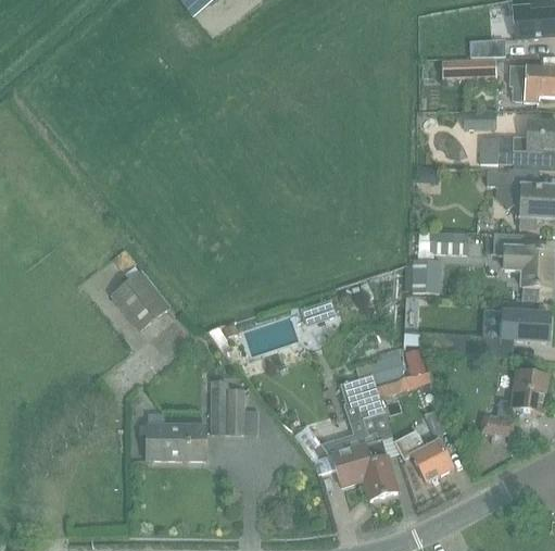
[(186,0),(196,13),(213,0),(186,0)]
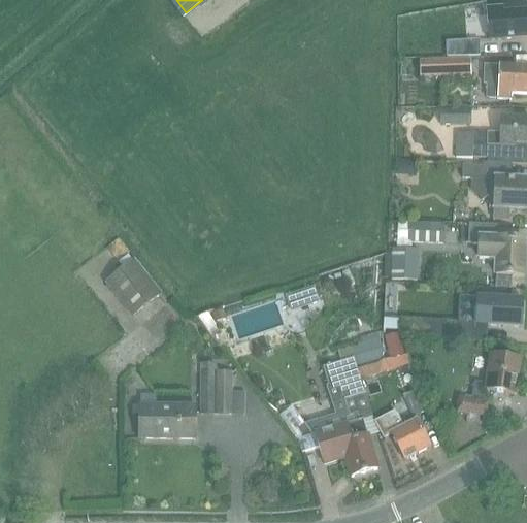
[(501,3),(486,5),(488,37),(503,36),(526,34),(526,6),(502,8),(501,3)]
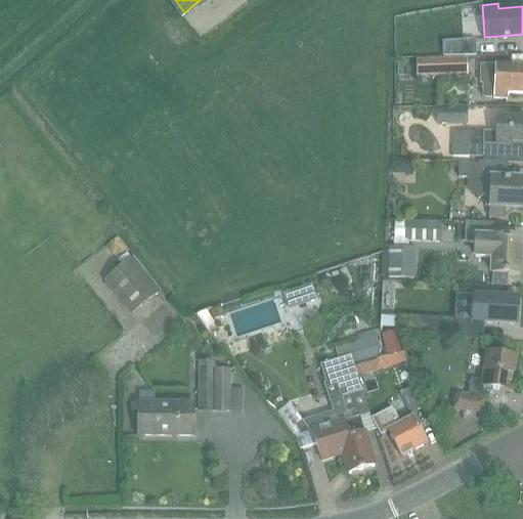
[(475,37),(442,39),(442,53),(476,52),(475,37)]
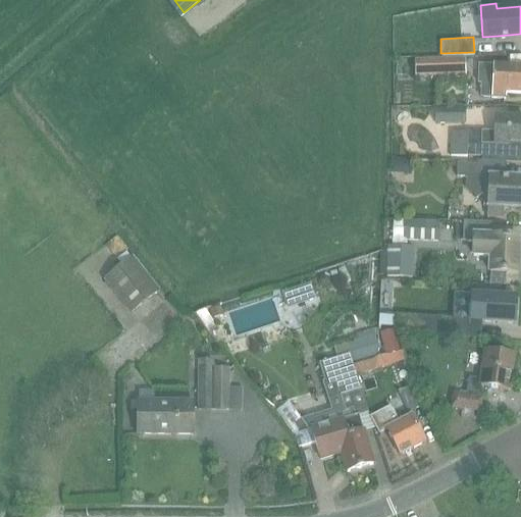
[(414,57),(415,73),(464,71),(464,55),(414,57)]
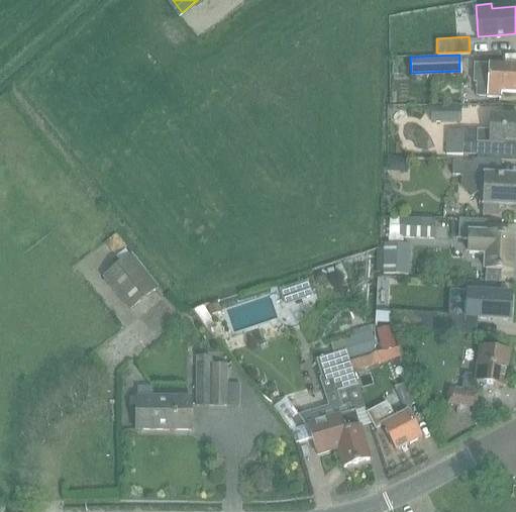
[(477,80),(476,94),(486,94),(500,95),(500,89),(515,89),(515,63),(502,63),(487,62),(487,80),(477,80)]
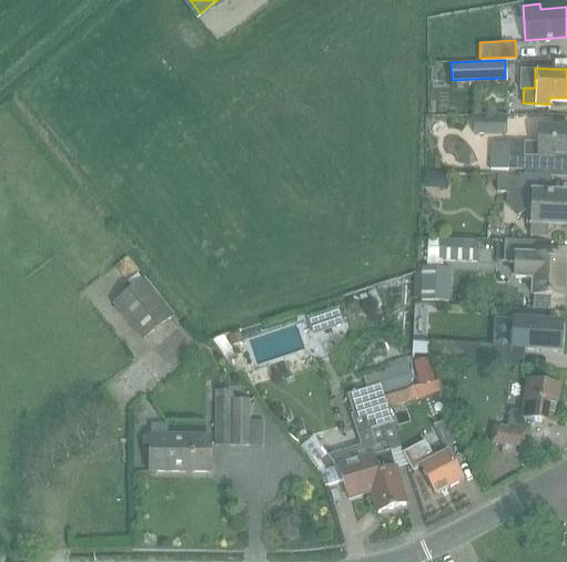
[(506,114),(474,114),(474,130),(506,130),(506,114)]
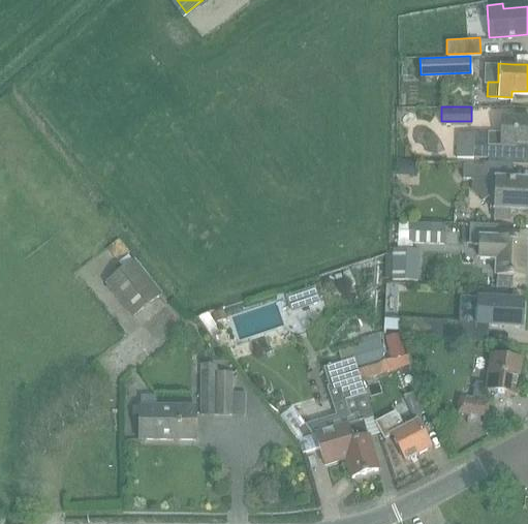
[(488,160),(509,161),(527,161),(527,115),(501,115),(500,130),(474,129),(473,155),(488,156),(488,160)]
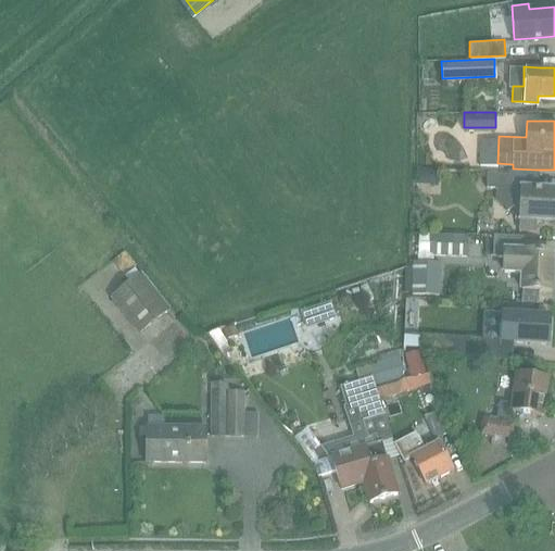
[(535,170),(513,168),(507,168),(507,172),(487,171),(486,185),(500,185),(500,196),(507,205),(513,201),(515,204),(514,215),(519,215),(518,227),(533,228),(534,217),(554,218),(554,189),(554,187),(534,187),(535,170)]
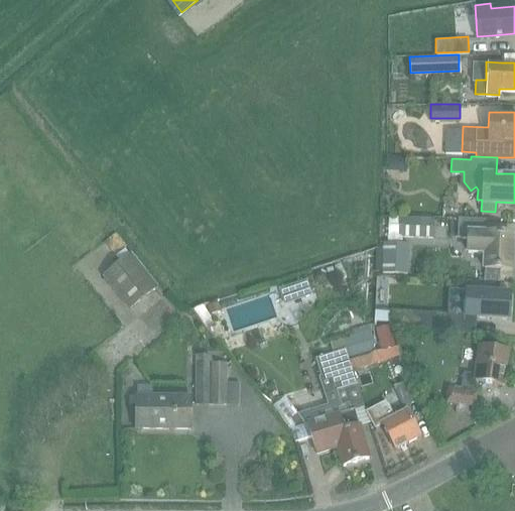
[(381,269),(406,270),(408,240),(402,240),(402,233),(433,235),(433,214),(388,213),(387,239),(383,239),(381,269)]
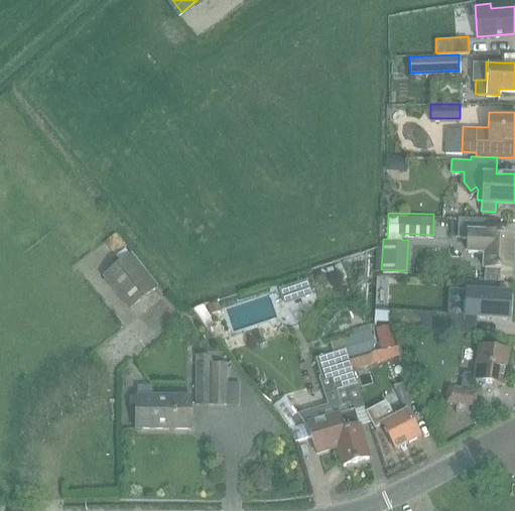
[(468,236),(468,249),(484,250),(483,266),(511,267),(512,232),(488,231),(489,217),(458,216),(457,235),(468,236)]
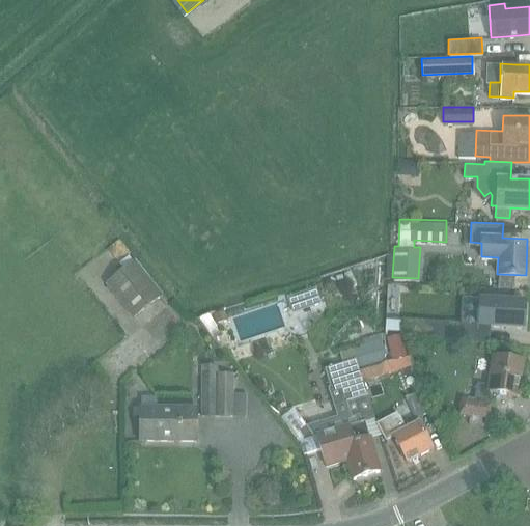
[(105,280),(132,315),(163,292),(135,256),(133,258),(128,252),(118,259),(123,266),(105,280)]
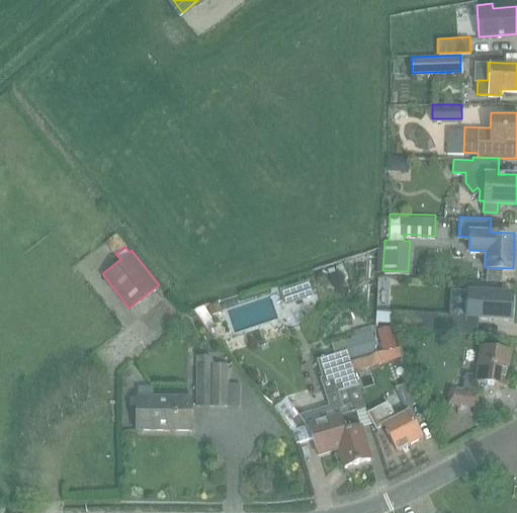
[(465,316),(490,317),(510,318),(512,290),(466,288),(465,313),(465,316)]
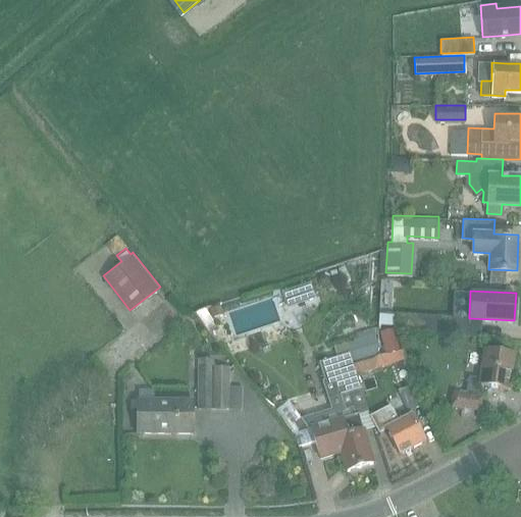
[(395,326),(468,331),(469,318),(469,315),(396,311),(395,326)]
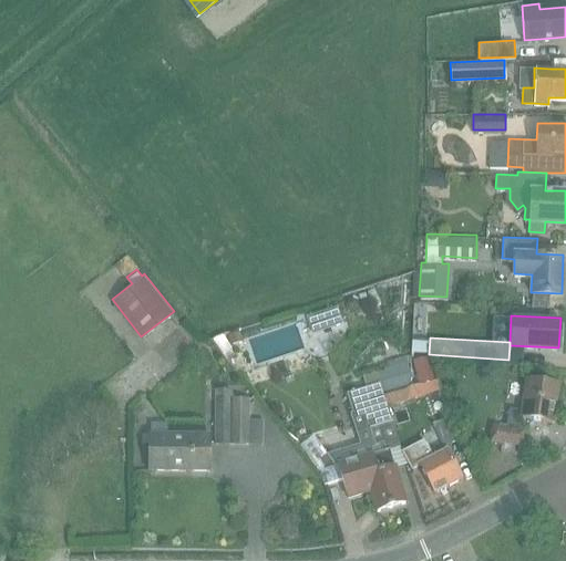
[(421,381),(433,377),(425,354),(414,357),(421,381)]
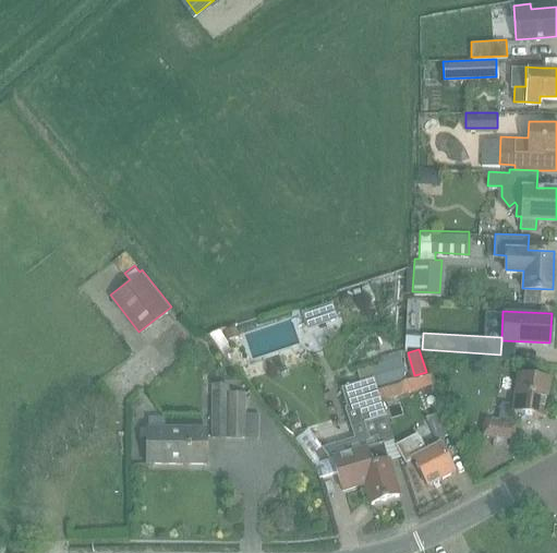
[(486,405),(484,417),(482,432),(512,436),(515,421),(511,421),(513,409),(523,410),(523,411),(528,411),(529,411),(543,413),(548,376),(519,372),(515,403),(500,400),(499,407),(486,405)]
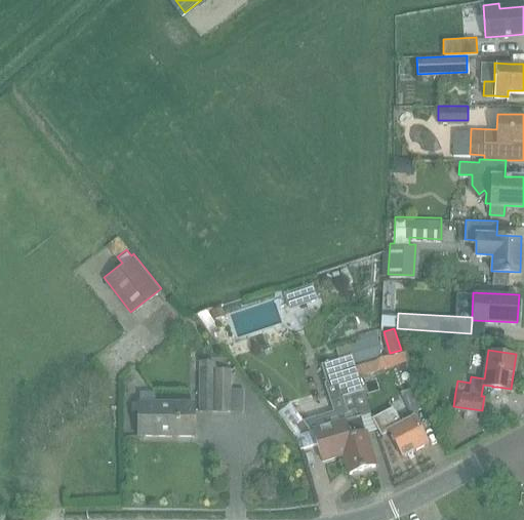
[(368,407),(351,353),(320,362),(326,380),(323,381),(329,398),(340,394),(346,410),(351,408),(352,412),(368,407)]
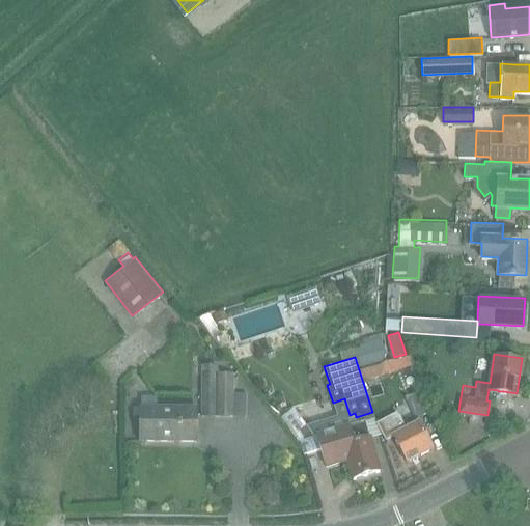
[(394,364),(405,395),(415,416),(428,411),(420,390),(410,359),(394,364)]
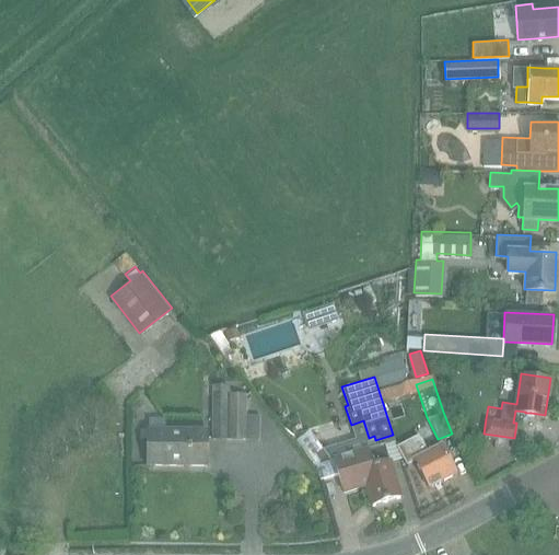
[(217,383),(216,434),(248,435),(249,391),(232,390),(232,383),(217,383)]
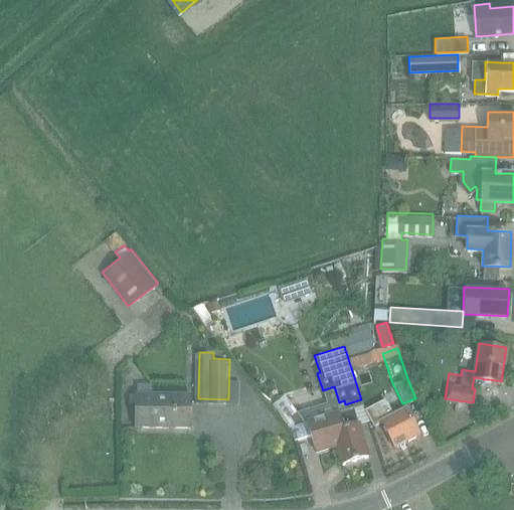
[(419,363),(405,368),(414,394),(429,389),(419,363)]
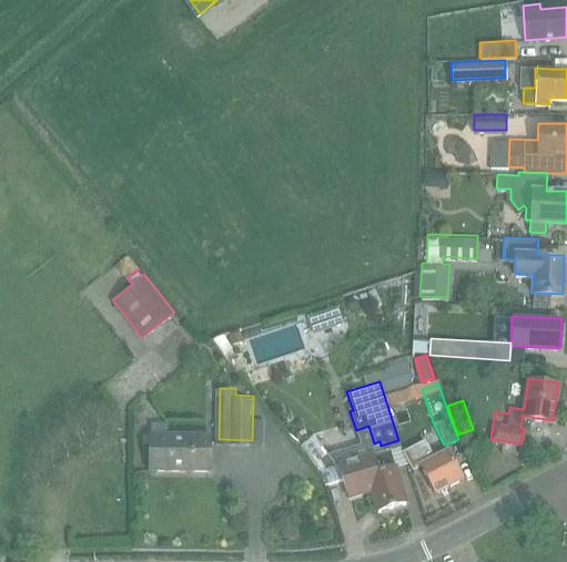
[(149,429),(149,446),(149,468),(209,469),(209,430),(149,429)]
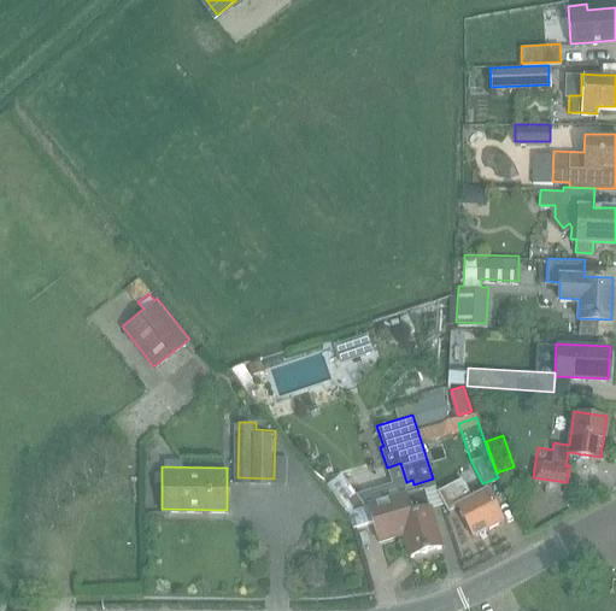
[(461,476),(436,488),(447,509),(456,504),(473,534),(502,518),(485,487),(470,494),(461,476)]
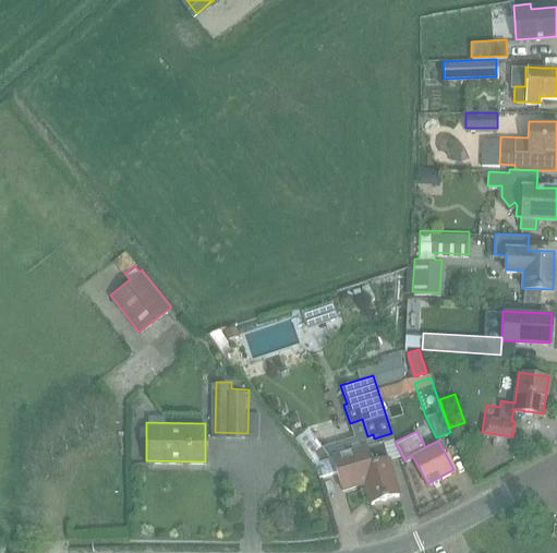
[(341,488),(364,480),(371,501),(398,493),(387,457),(382,441),(366,446),(366,445),(331,456),(341,488)]
